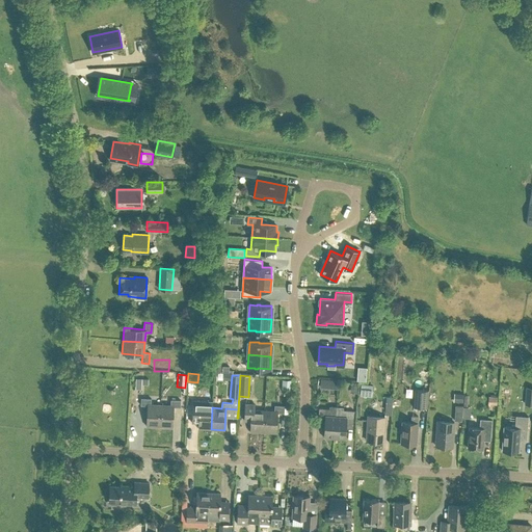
[(291,390),(291,380),(283,379),(283,390),(291,390)]
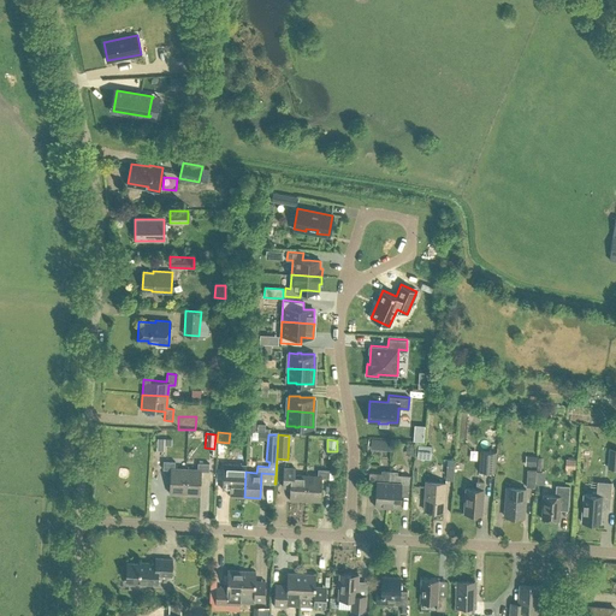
[(391,442),(391,440),(381,439),(381,440),(381,449),(390,450),(391,442)]
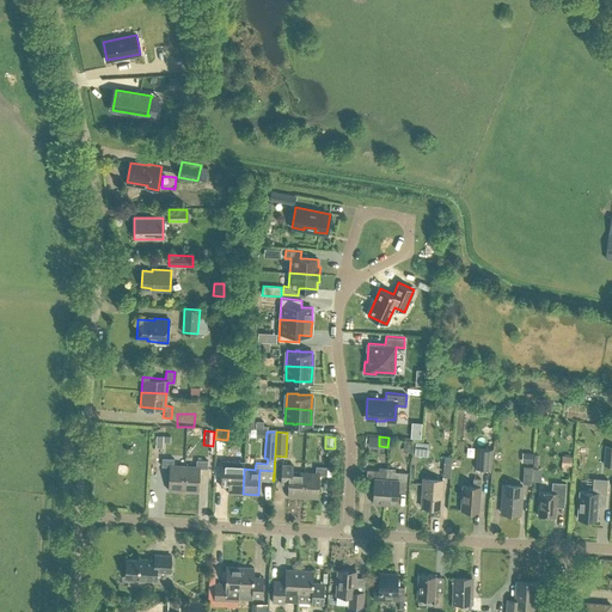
[(414,456),(428,457),(429,444),(414,442),(414,456)]
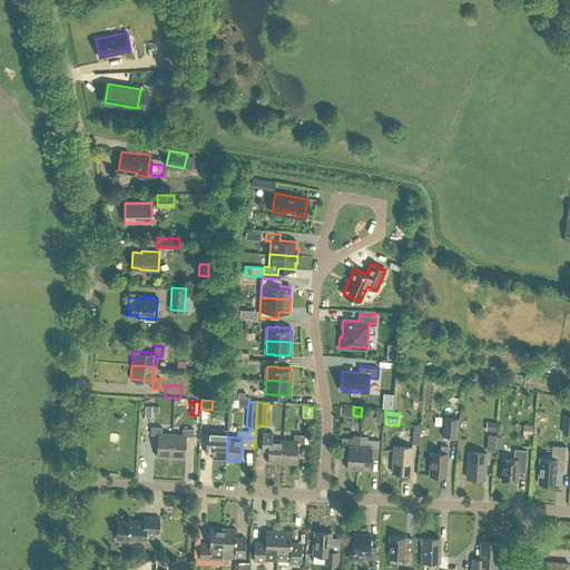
[(458,436),(459,419),(444,418),(443,435),(458,436)]
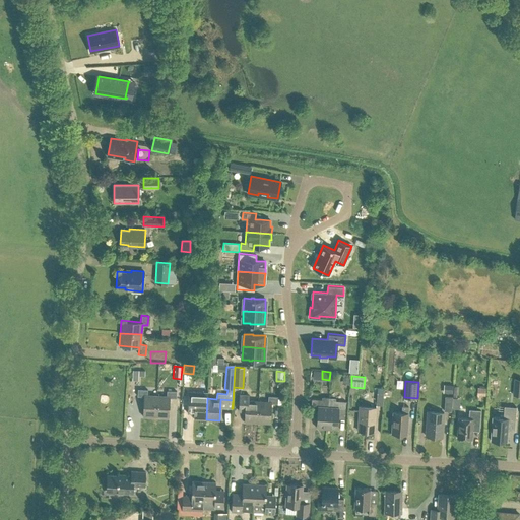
[(452,392),(453,385),(444,384),(444,392),(452,392)]
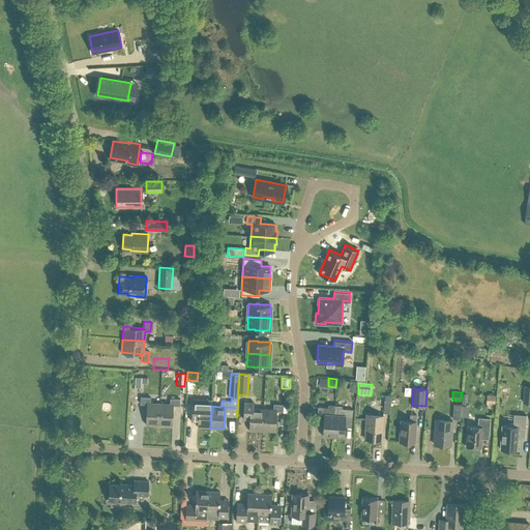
[(158,424),(159,403),(149,403),(150,398),(140,396),(140,404),(146,404),(145,424),(158,424)]
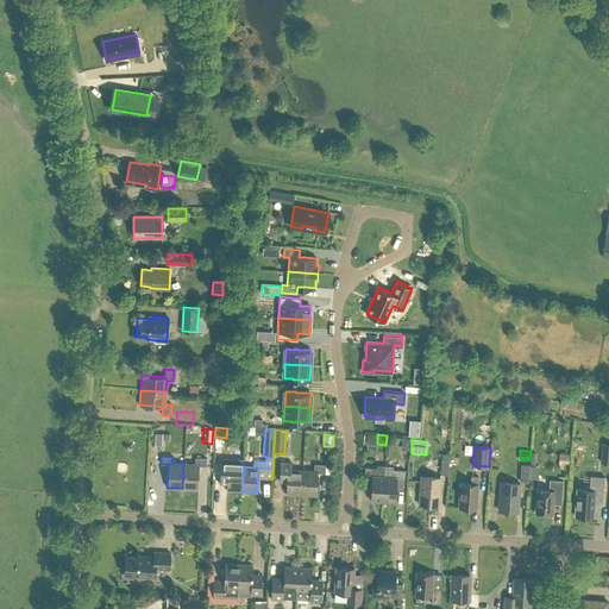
[(183,463),(182,488),(198,489),(199,466),(206,466),(206,458),(194,457),(194,464),(183,463)]
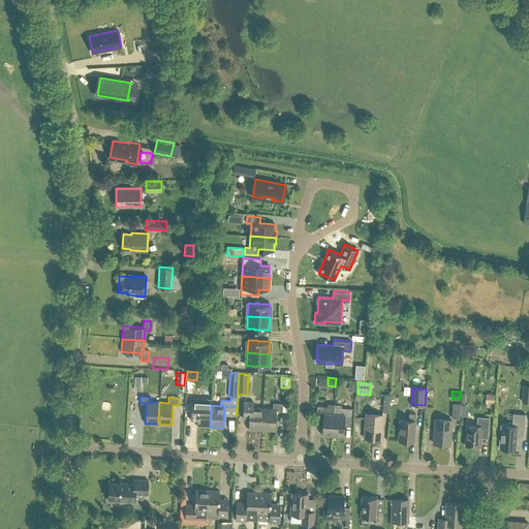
[(191,398),(190,421),(196,421),(196,427),(210,427),(211,405),(211,399),(191,398)]
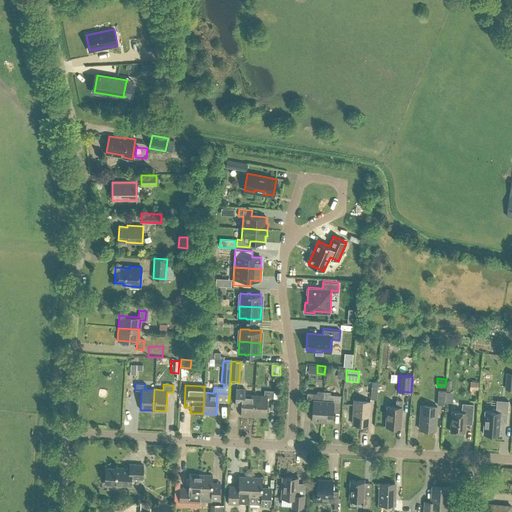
[(253,416),(254,395),(245,394),(245,389),(235,388),(234,404),(241,405),(240,415),(253,416)]
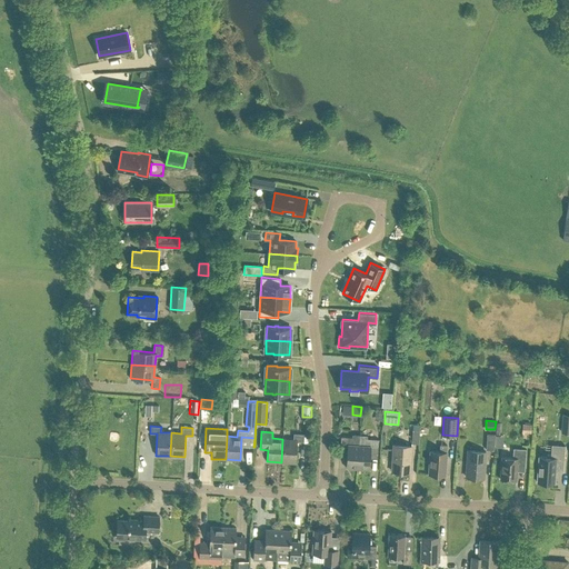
[(282,439),(281,462),(296,463),(297,441),(303,442),(303,435),(293,433),(293,439),(282,439)]
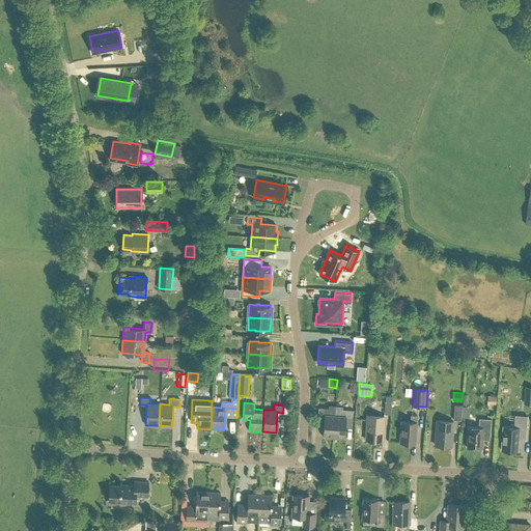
[(462,420),(463,404),(455,404),(454,419),(462,420)]
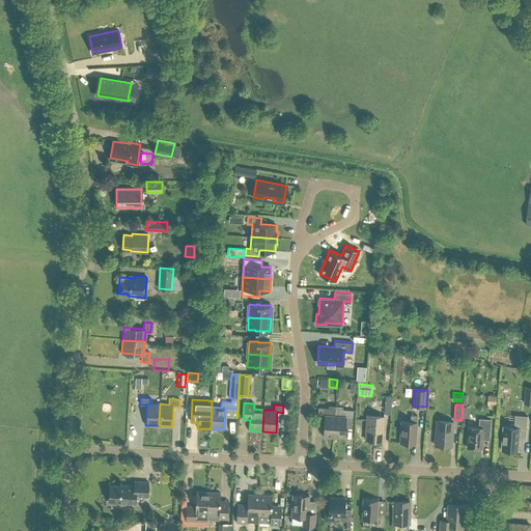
[(334,438),(336,406),(329,406),(329,408),(318,408),(317,422),(324,422),(323,437),(334,438)]
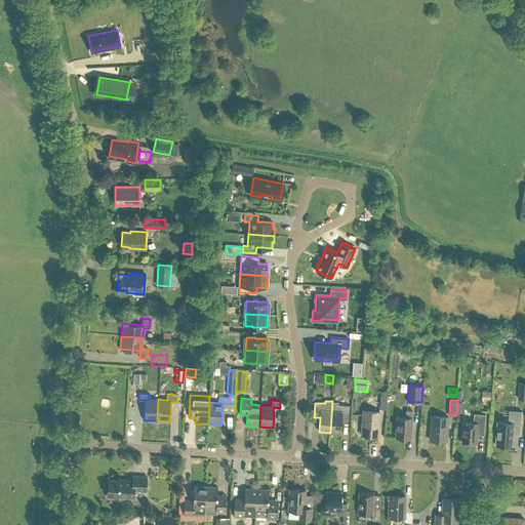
[(332,401),(330,433),(340,433),(341,419),(348,419),(349,405),(338,404),(338,402),(332,401)]
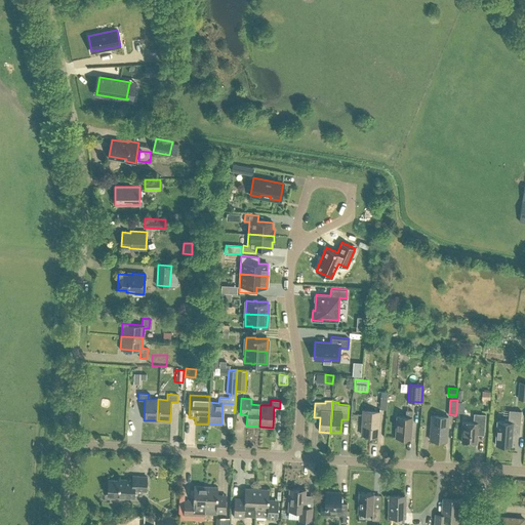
[(377,436),(379,411),(363,410),(361,435),(377,436)]
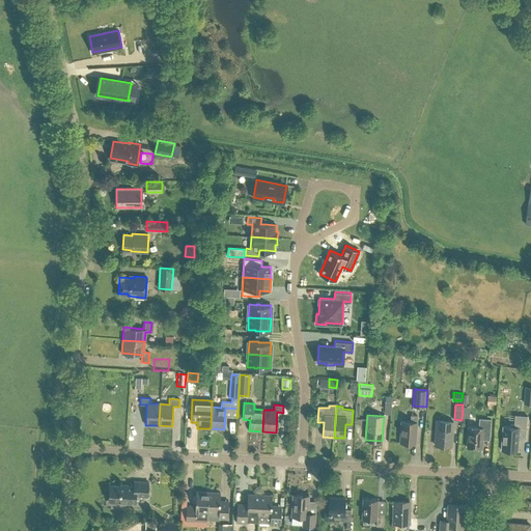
[(416,422),(417,415),(411,415),(410,421),(401,421),(399,442),(415,443),(417,422),(416,422)]
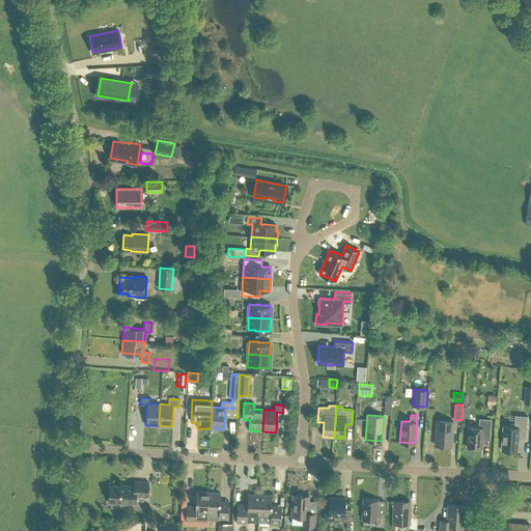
[(503,426),(501,449),(508,450),(508,451),(514,452),(514,450),(518,451),(519,439),(519,429),(526,430),(527,416),(514,415),(513,426),(503,426)]
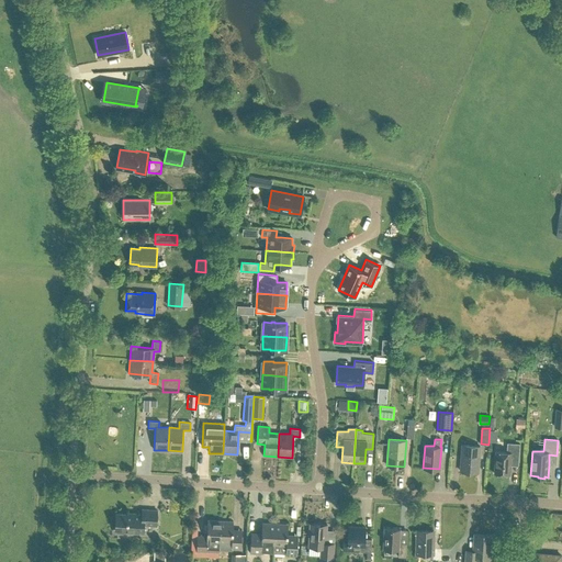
[(518,459),(519,444),(507,442),(506,452),(495,451),(494,473),(509,474),(510,458),(518,459)]
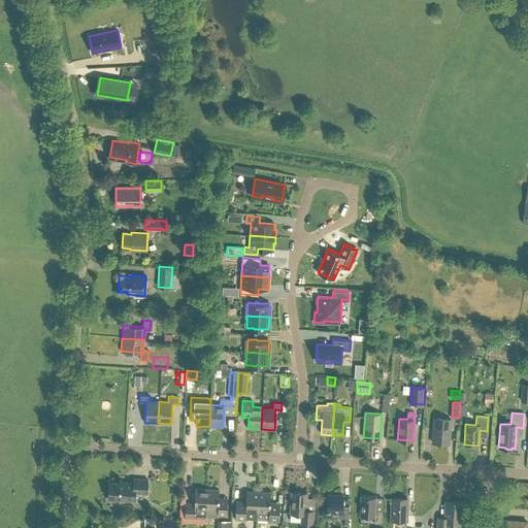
[(449,443),(451,419),(434,418),(432,442),(449,443)]
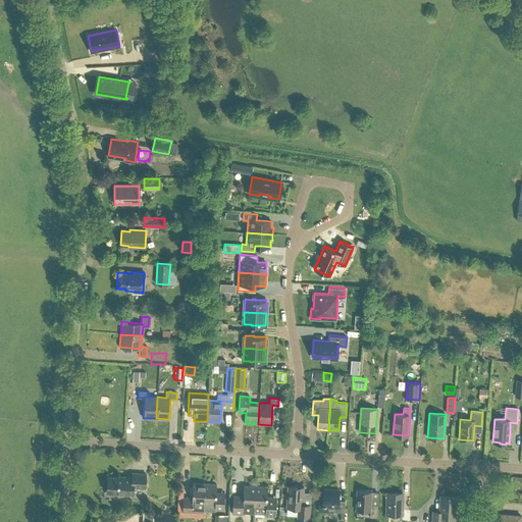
[(145,487),(146,473),(133,473),(132,476),(122,476),(122,477),(108,476),(107,492),(108,492),(108,494),(114,494),(114,493),(133,494),(134,487),(145,487)]
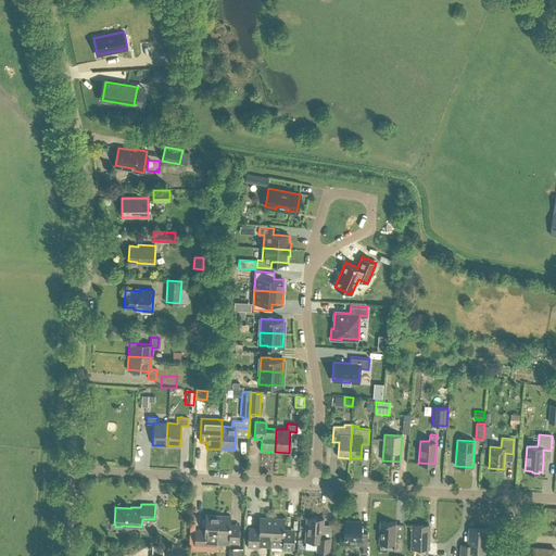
[(216,545),(217,515),(204,515),(204,530),(196,529),(194,544),(216,545)]
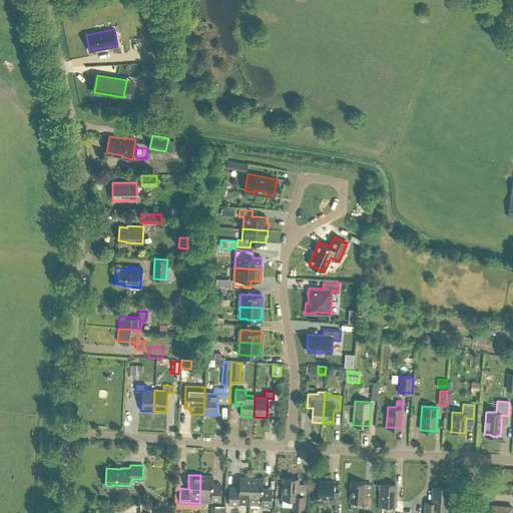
[(200,475),(199,500),(220,502),(221,483),(211,483),(212,476),(200,475)]
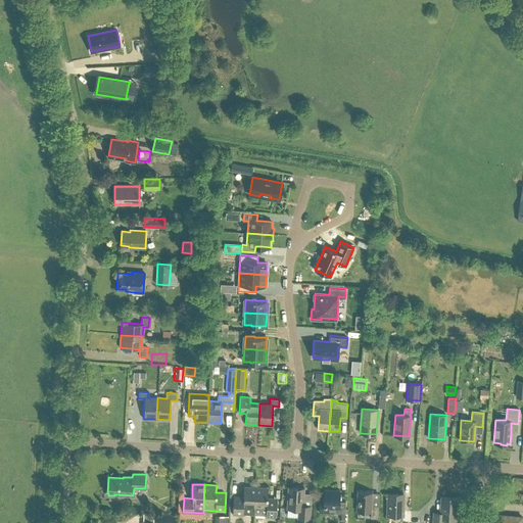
[(243,513),(253,514),(253,508),(254,487),(243,486),(242,496),(234,496),(233,514),(243,515),(243,513)]
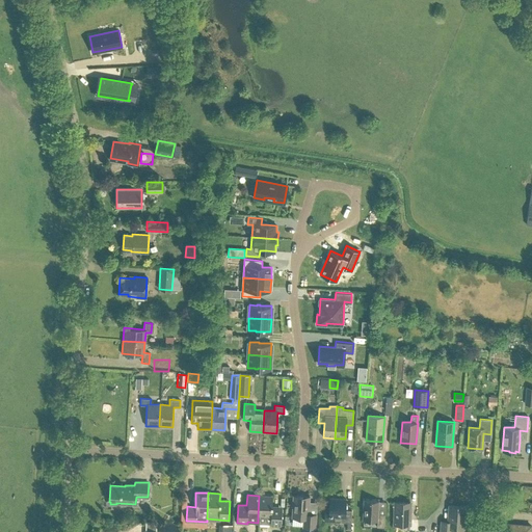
[(316,528),(317,513),(309,513),(310,496),(293,495),(292,516),(303,517),(303,527),(316,528)]
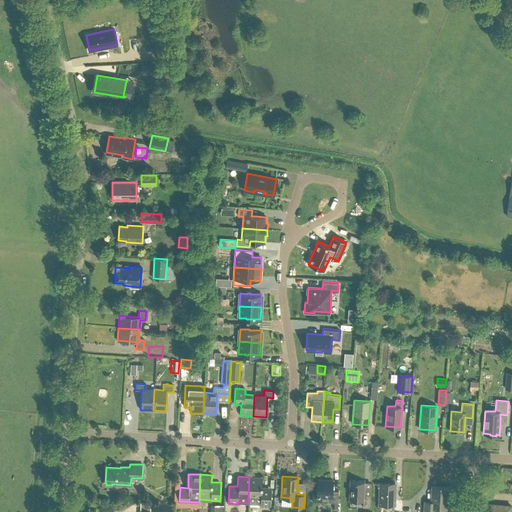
[(248,497),(248,503),(260,504),(260,505),(270,505),(271,488),(261,488),(261,477),(249,477),(248,497)]
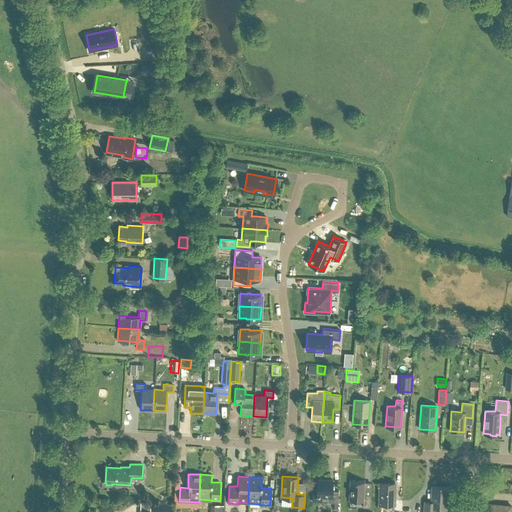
[(333,490),(333,480),(317,479),(317,490),(313,489),(312,500),(338,502),(339,490),(333,490)]
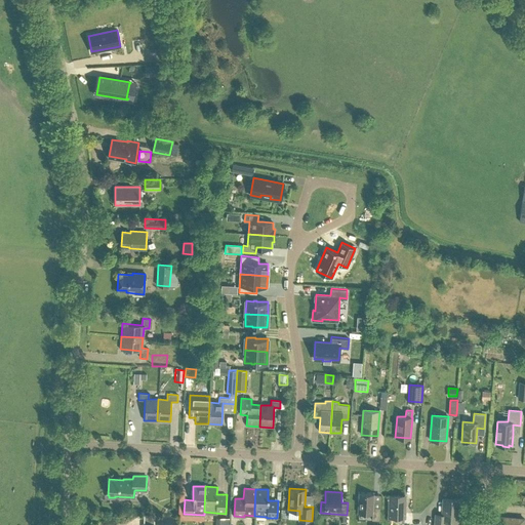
[(379,520),(379,508),(372,508),(373,494),(359,494),(358,514),(372,514),(372,520),(379,520)]
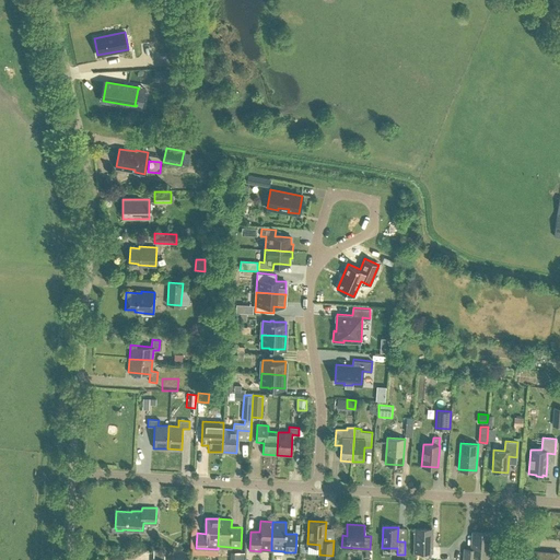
[(415,528),(415,551),(424,551),(424,559),(439,559),(439,547),(431,547),(432,528),(415,528)]
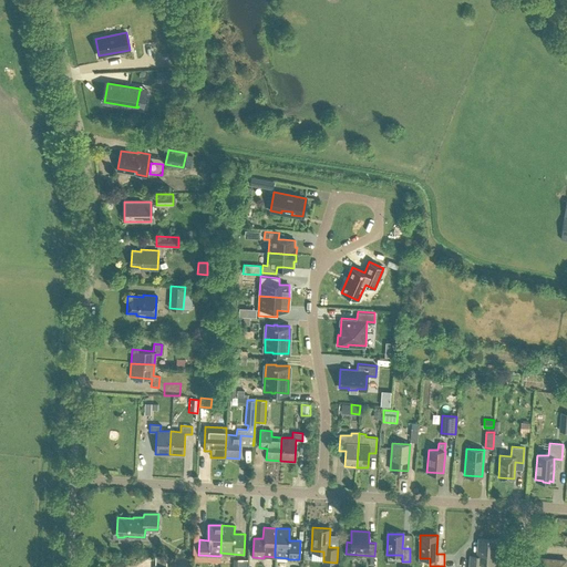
[(495,564),(496,539),(478,538),(477,556),(471,556),(470,566),(482,566),(483,564),(495,564)]
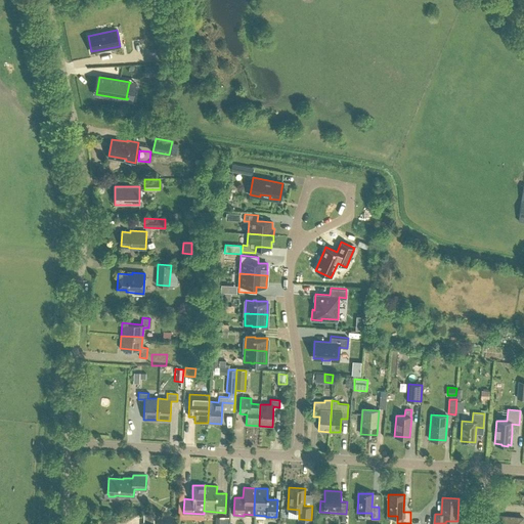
[(513,514),(521,514),(521,505),(512,506),(513,514)]
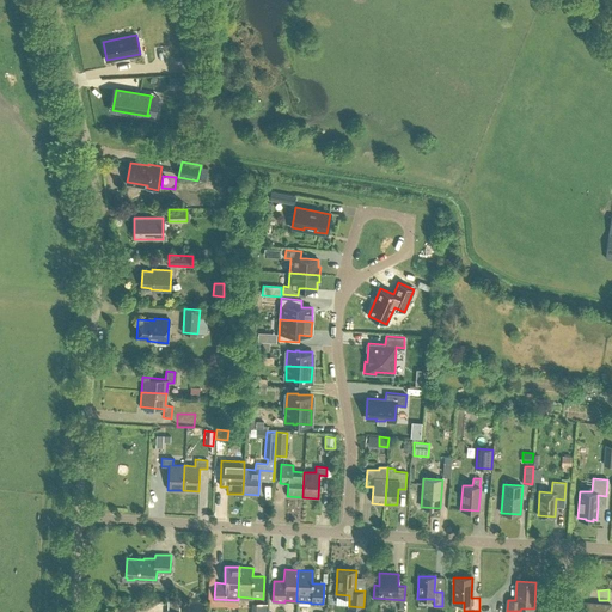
[(206,611),(207,603),(184,601),(184,611),(206,611)]
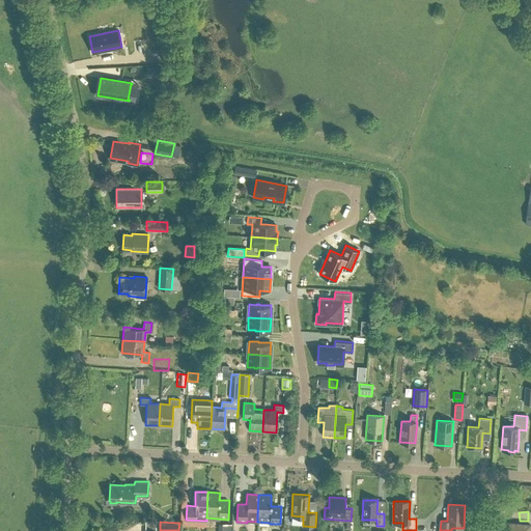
[(492,522),(491,530),(500,530),(502,522),(492,522)]
